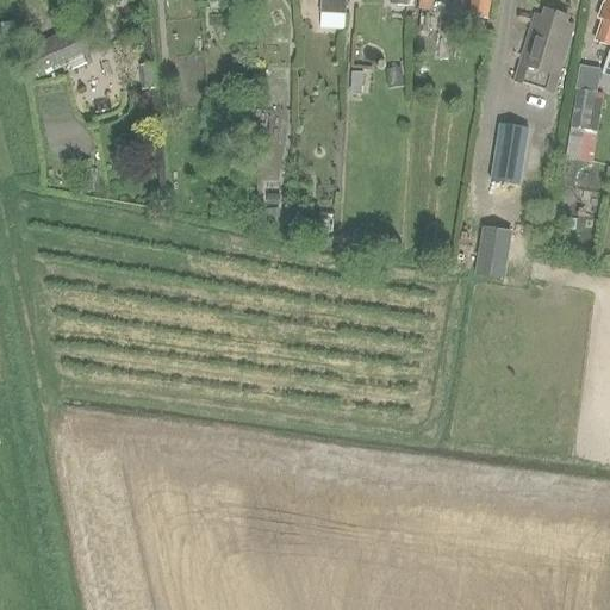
[(346,14),(346,0),(322,0),(322,13),(346,14)]
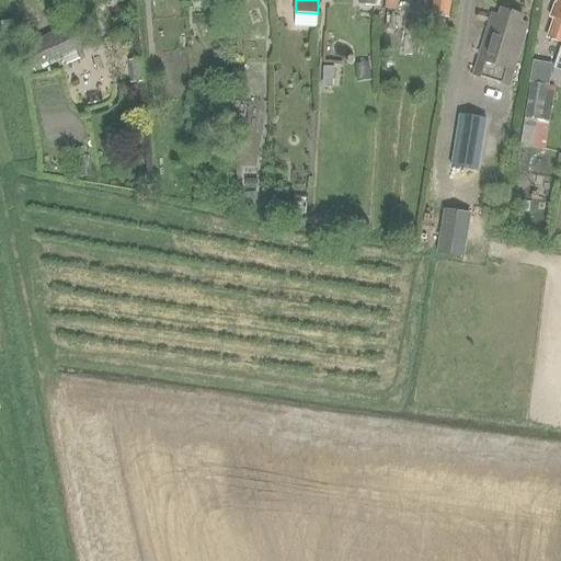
[(393,0),(382,0),(382,9),(393,9),(393,0)]
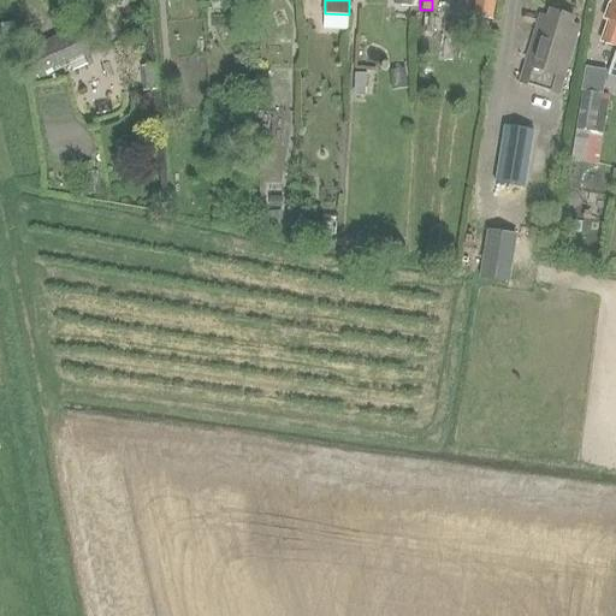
[(496,0),(473,0),(472,16),(492,18),(496,0)]
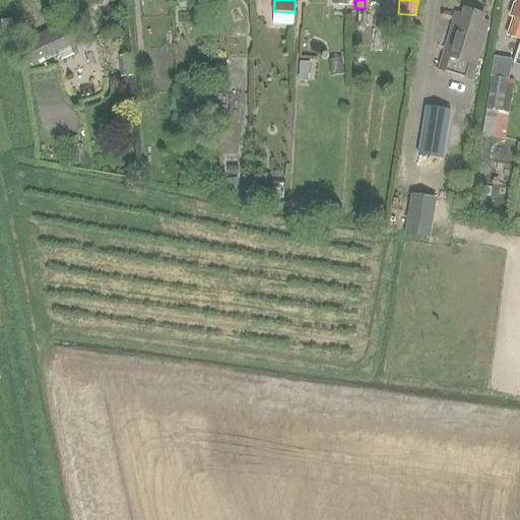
[(514,16),(507,35),(519,39),(519,45),(514,63),(519,65),(519,0),(518,0),(517,4),(515,3),(511,15),(514,16)]
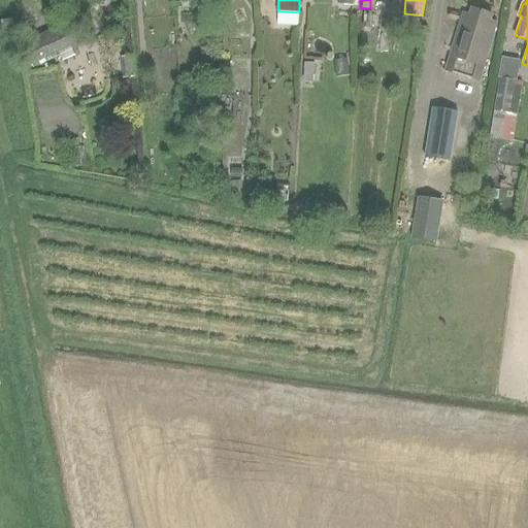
[(477,83),(496,25),(490,23),(491,18),(472,11),(471,17),(466,14),(447,72),(477,83)]
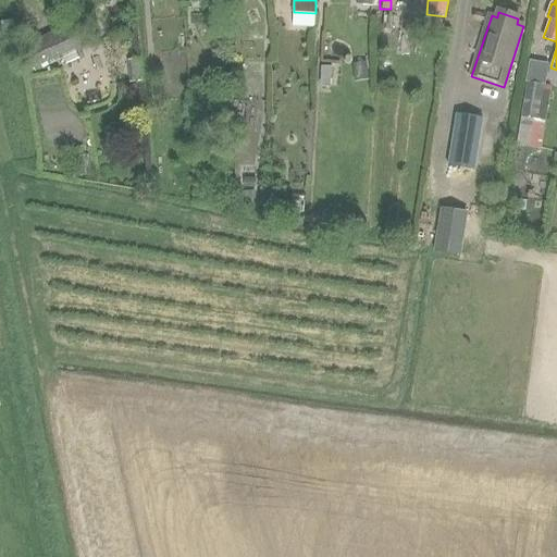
[(475,13),(473,20),(483,22),(485,15),(475,13)]
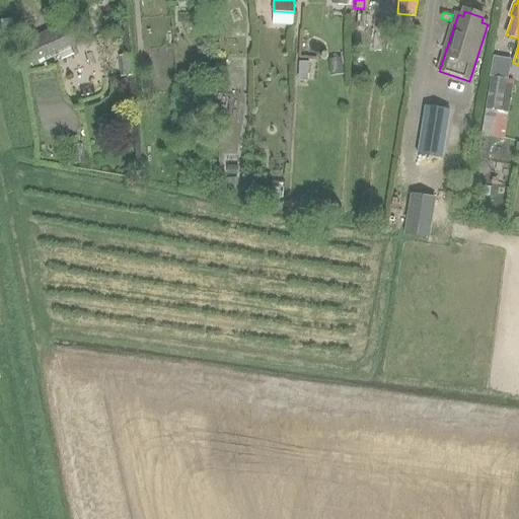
[(32,65),(75,45),(66,26),(52,32),(51,29),(35,36),(36,41),(23,47),(32,65)]
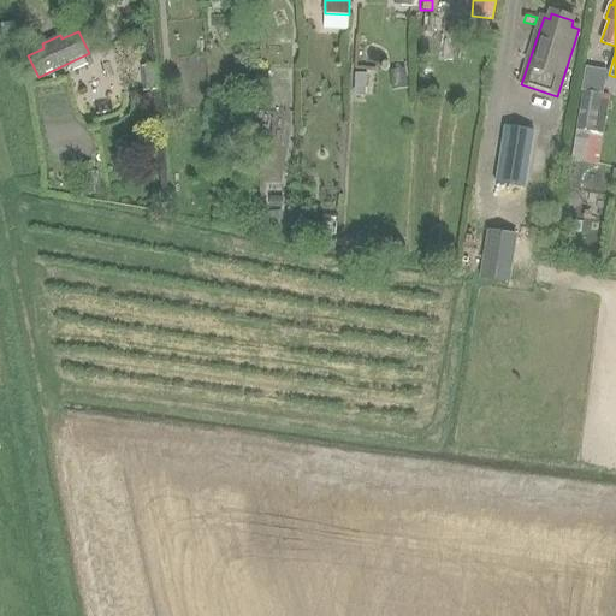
[(406,70),(390,71),(392,92),(408,89),(406,70)]
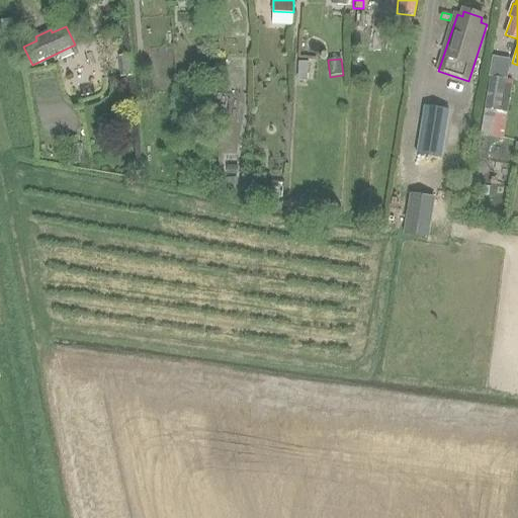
[(298,63),(297,80),(308,81),(308,63),(298,63)]
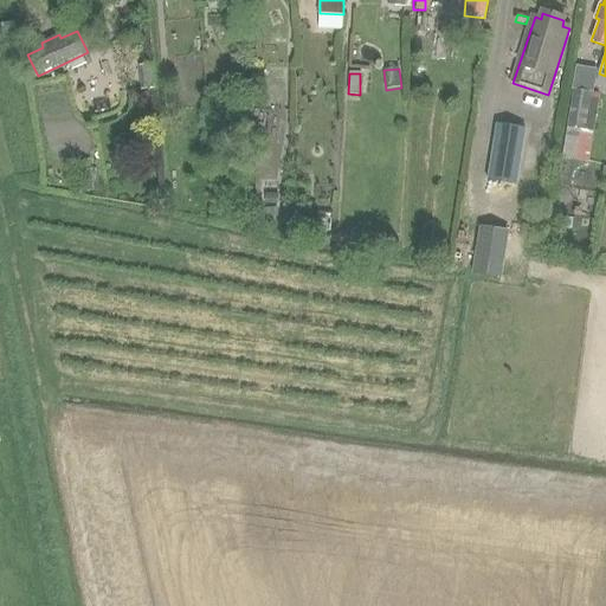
[(586,163),(592,133),(599,94),(573,89),(566,128),(560,159),(586,163)]
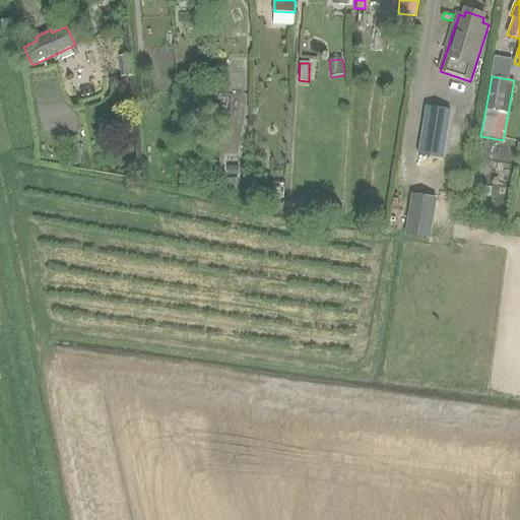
[(443,158),(450,110),(426,107),(418,154),(443,158)]
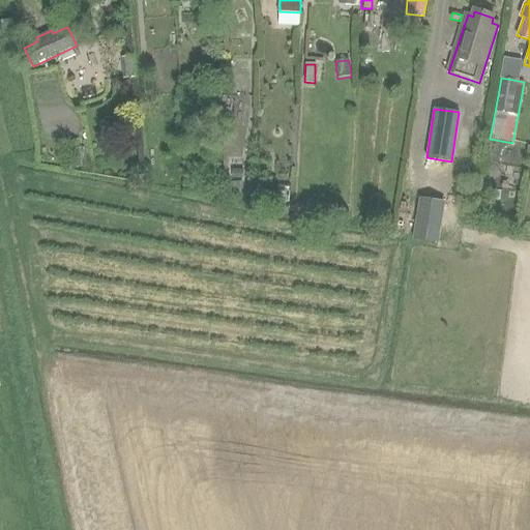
[(232,170),(232,179),(243,179),(243,170),(232,170)]
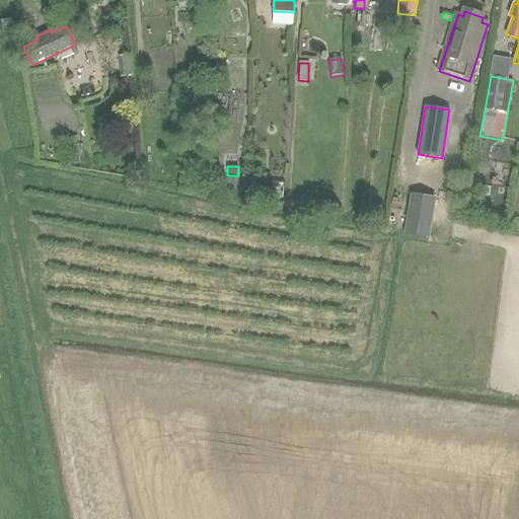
[(435,197),(411,194),(404,233),(429,237),(435,197)]
